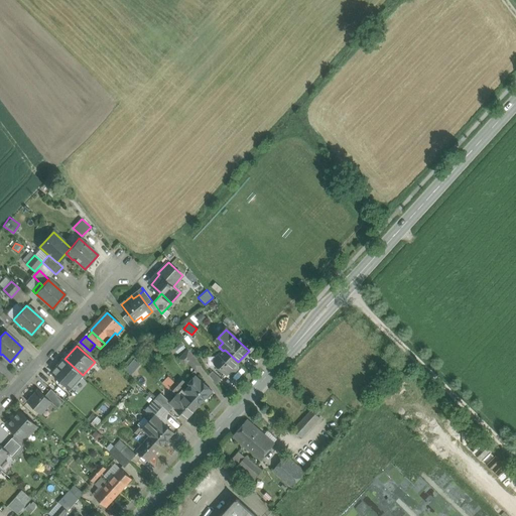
[(188,349),(179,359),(185,365),(187,362),(194,356),(188,349)]
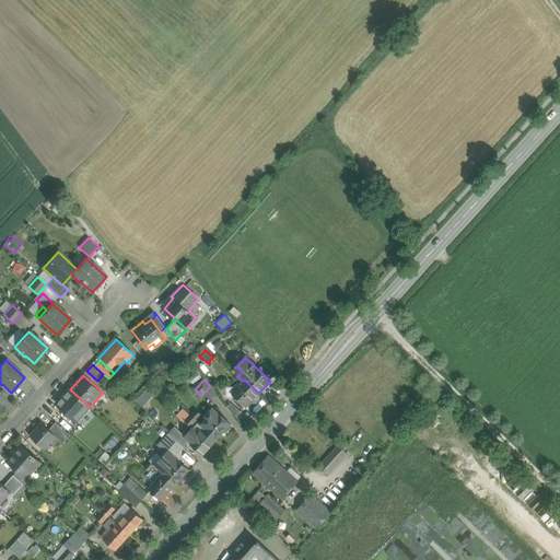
[(258,393),(244,380),(242,381),(234,388),(234,395),(246,406),(258,393)]
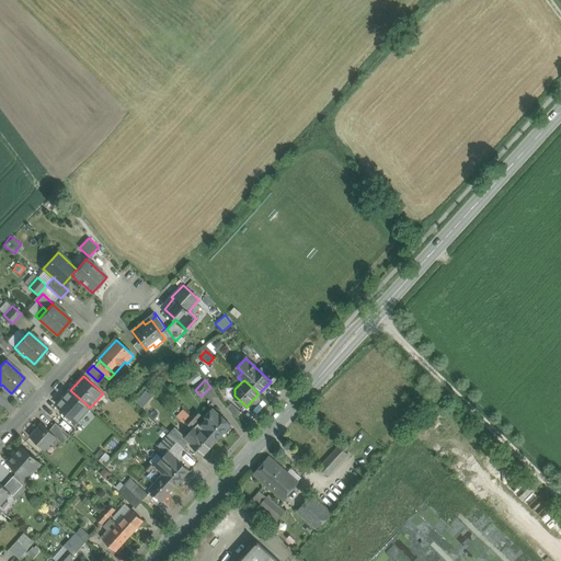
[(210,387),(204,393),(214,402),(219,397),(210,387)]
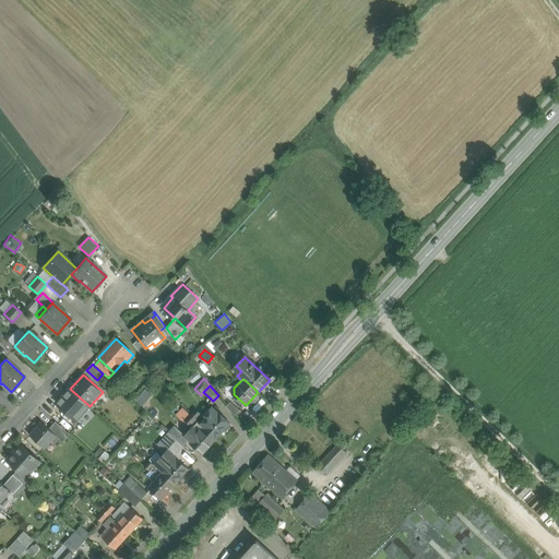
[(144,388),(134,399),(142,405),(152,394),(144,388)]
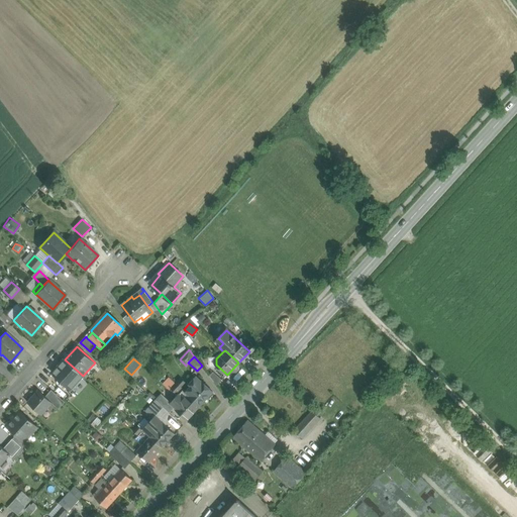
[(65,359),(53,373),(71,390),(83,376),(65,359)]
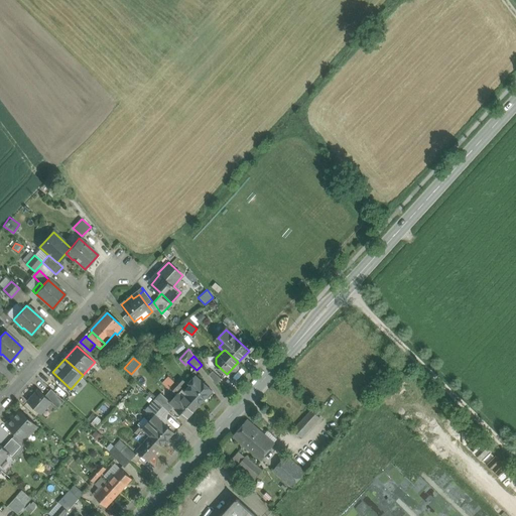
[(222,379),(213,371),(209,375),(217,385),(222,379)]
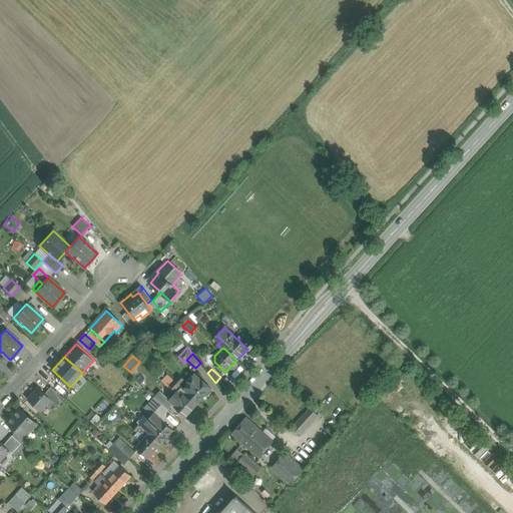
[(194,374),(188,381),(189,383),(183,389),(186,392),(199,379),(194,374)]
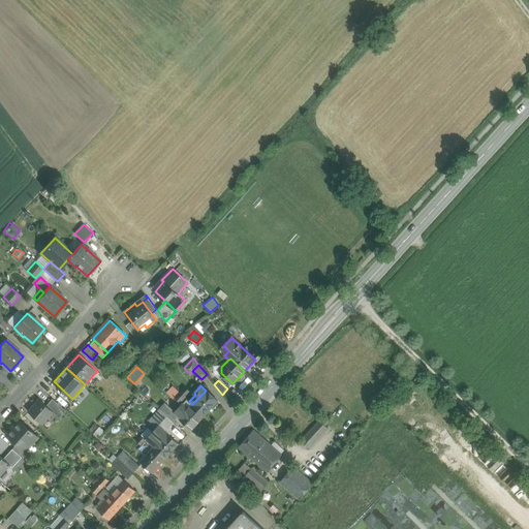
[(190,393),(184,387),(179,393),(185,398),(190,393)]
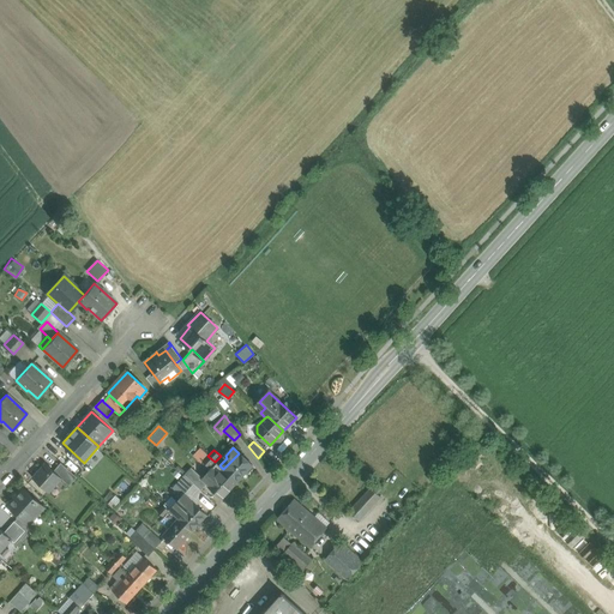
[(203,451),(197,458),(202,463),(203,462),(208,457),(203,451)]
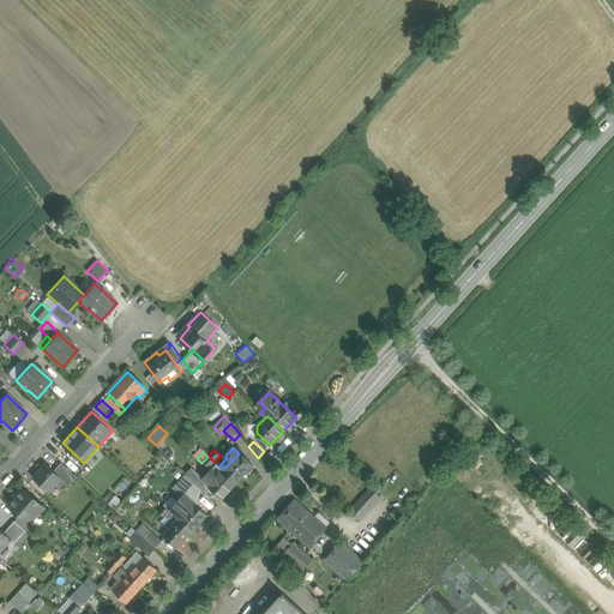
[(253,465),(239,452),(239,453),(223,469),(223,470),(238,482),(253,465)]
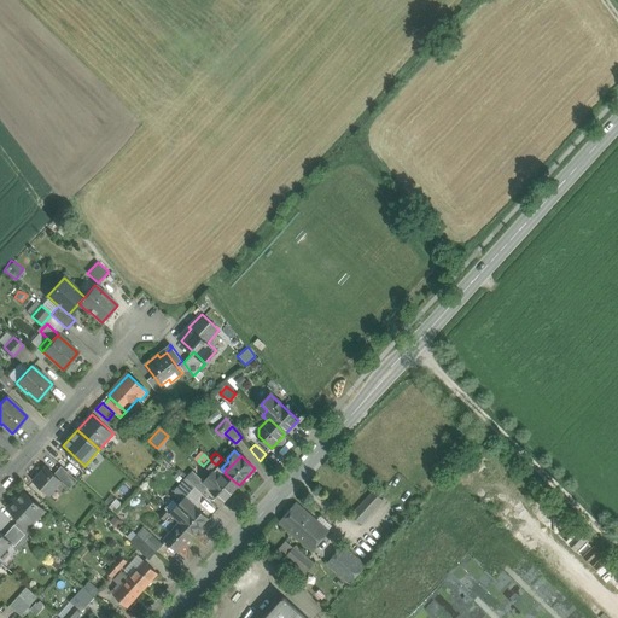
[(216,465),(209,459),(209,460),(204,465),(204,466),(210,471),(216,465)]
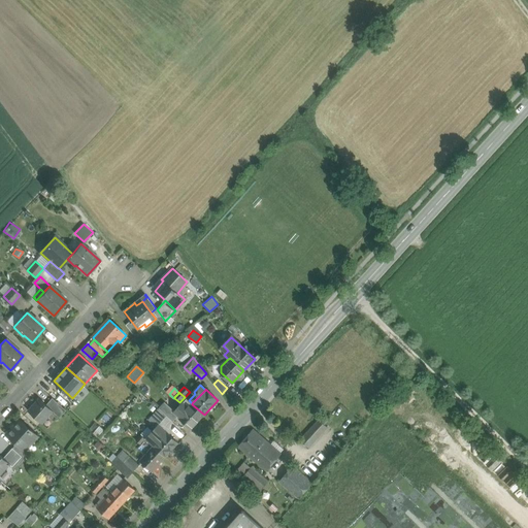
[(66,410),(53,398),(46,405),(53,411),(60,418),(66,410)]
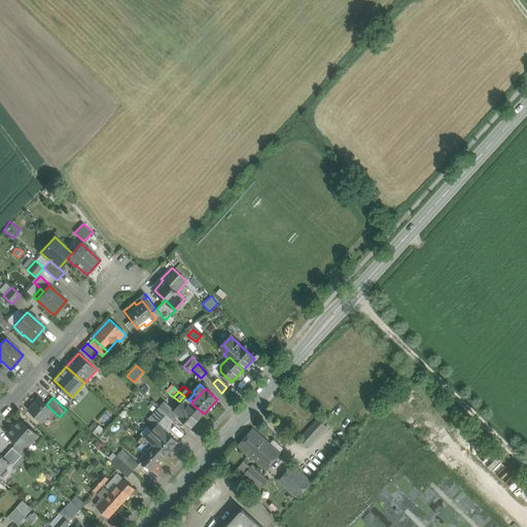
[(39,398),(28,411),(42,423),(53,411),(46,405),(39,398)]
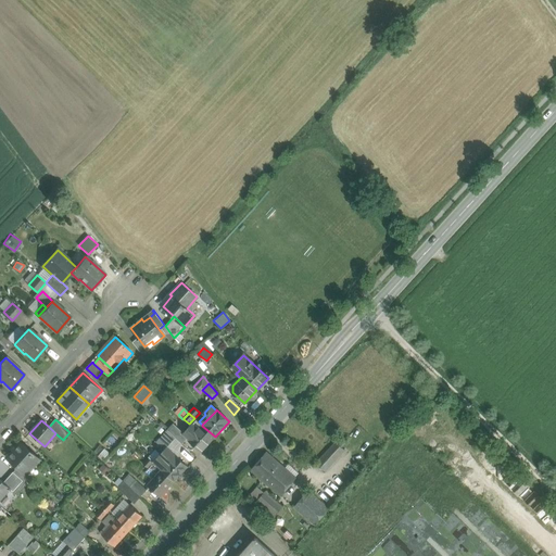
[(184,433),(174,424),(167,430),(167,431),(176,439),(182,444),(188,438),(184,433)]
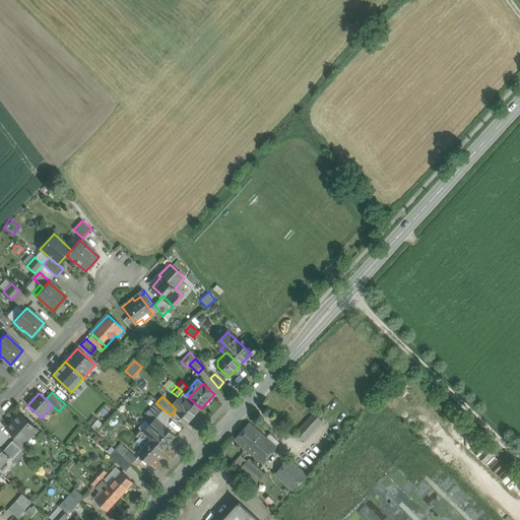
[(172,405),(176,409),(177,410),(185,402),(179,397),(172,405)]
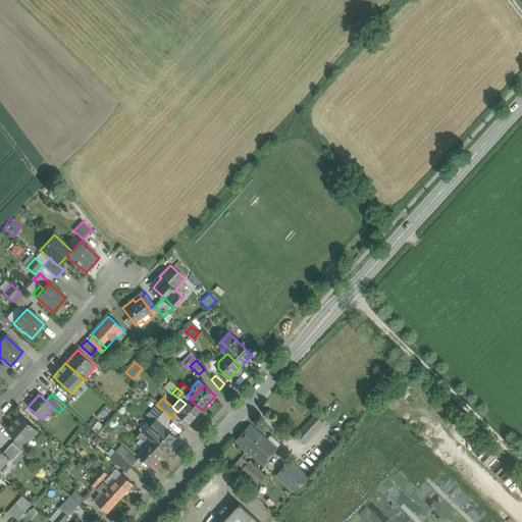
[(202,410),(190,400),(186,404),(177,412),(176,414),(189,424),(202,410)]
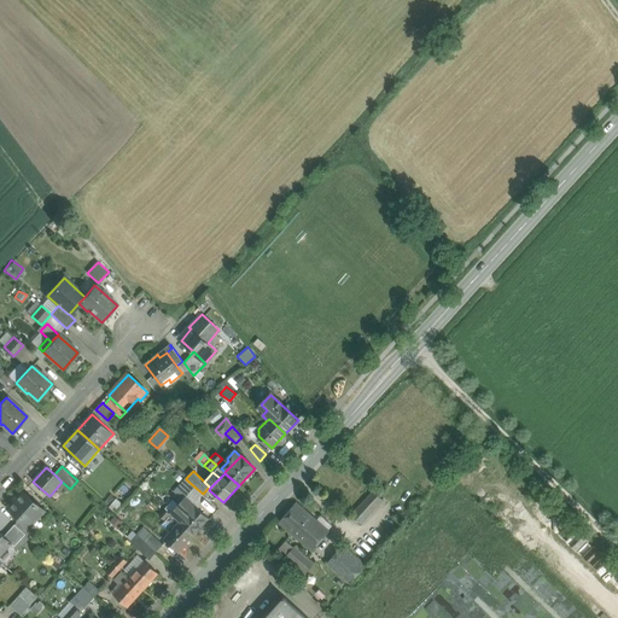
[(196,488),(186,479),(180,485),(190,494),(196,488)]
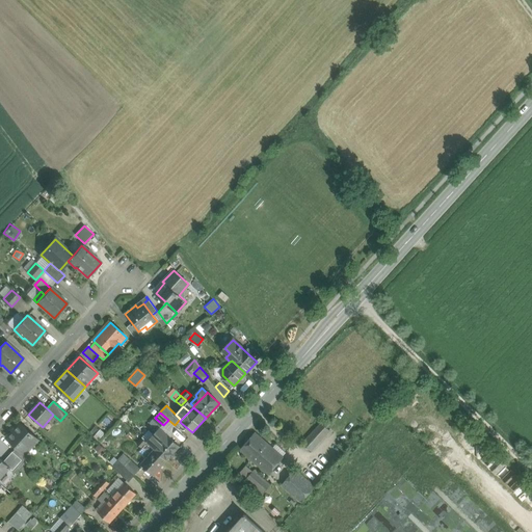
[(159,428),(160,429),(163,425),(155,418),(150,424),(157,430),(159,428)]
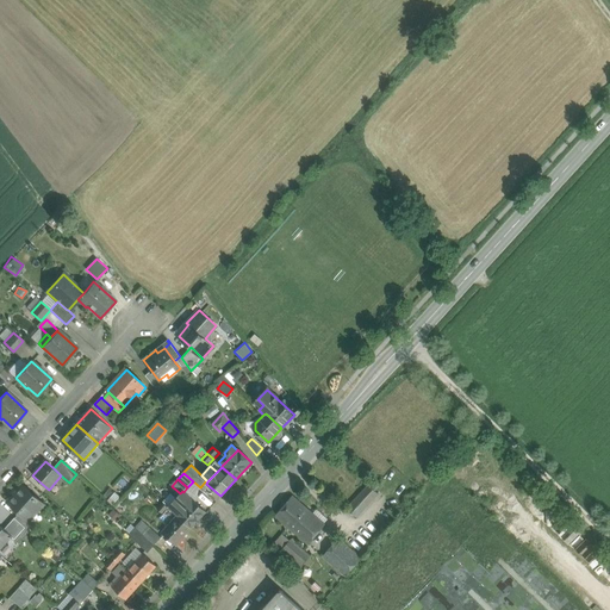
[(192,499),(195,503),(200,487),(193,481),(187,487),(184,492),(192,499)]
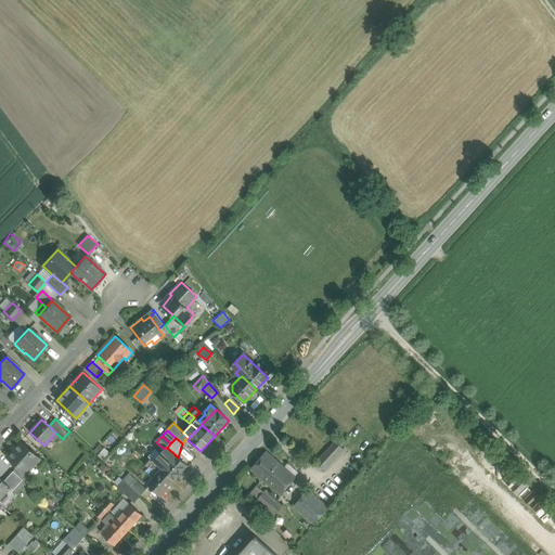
[(38,456),(21,442),(9,455),(14,461),(13,463),(17,466),(26,474),(33,466),(30,465),(38,456)]
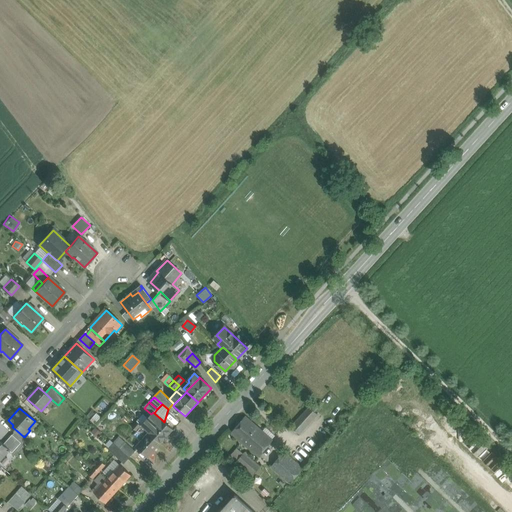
[(309,408),(291,428),(299,435),(317,416),(309,408)]
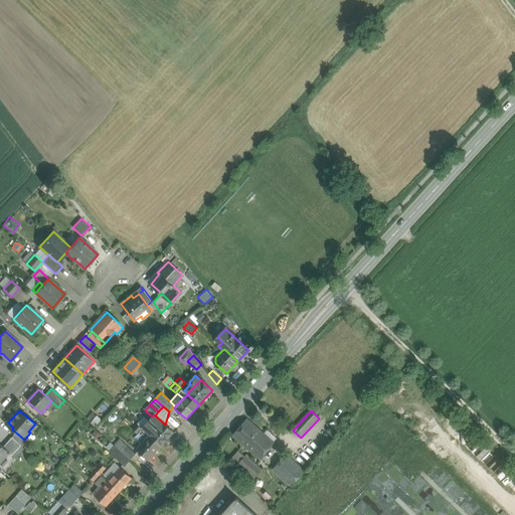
[(141,428),(149,436),(162,421),(155,415),(154,414),(152,416),(152,417),(151,418),(149,420),(142,427),(141,428)]
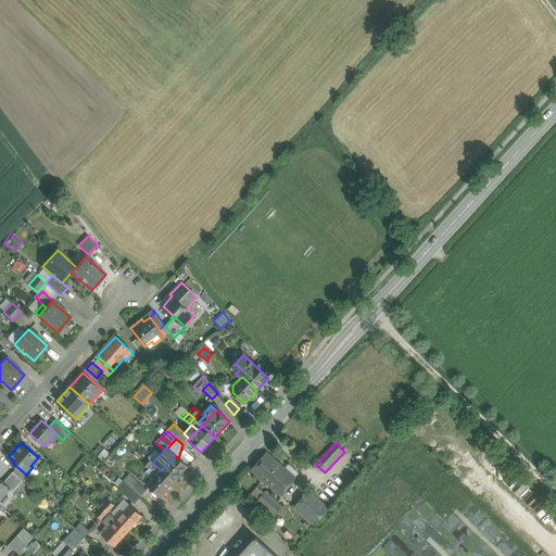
[(153,462),(161,454),(156,450),(148,458),(153,462)]
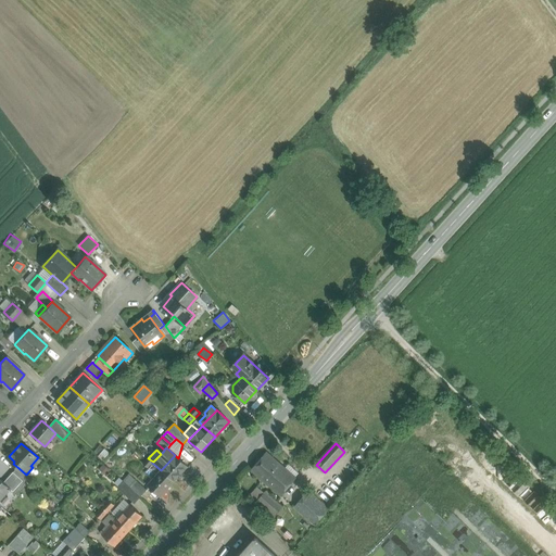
[(294,479),(266,453),(251,470),(279,496),(294,479)]
